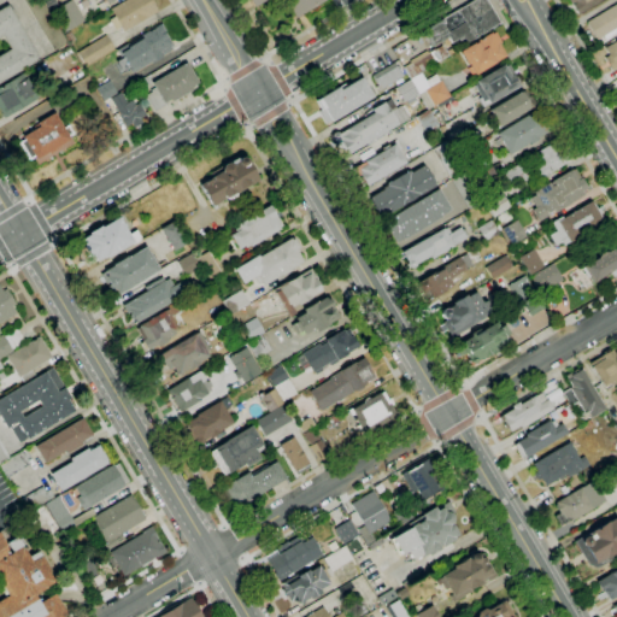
[(23,0),(41,0),(68,42),(54,50),(23,0)]
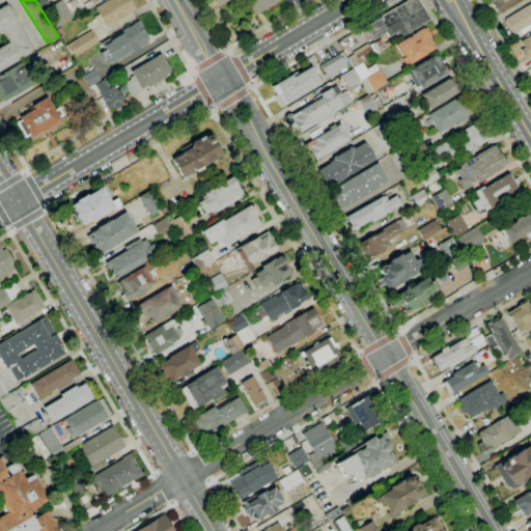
[(59,0),(61,0),(73,18),(55,28),(44,9),(59,0)]
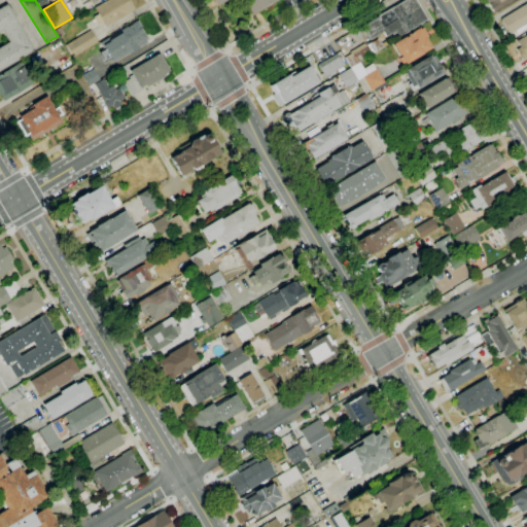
[(94,7),(105,0),(129,0),(135,9),(105,27),(94,7)]
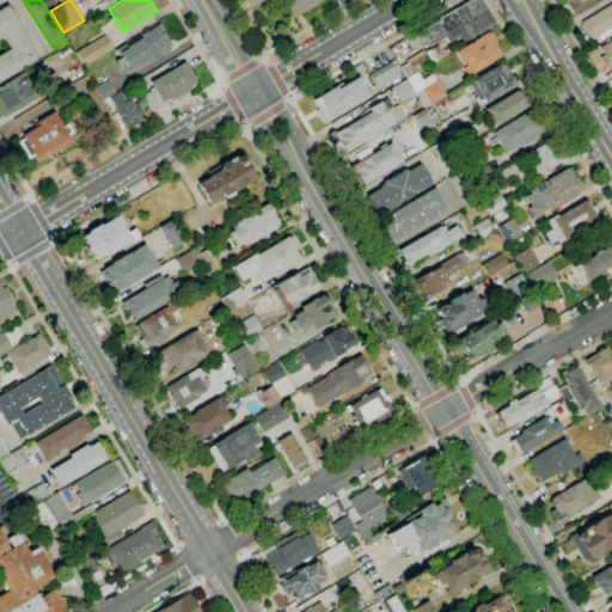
[(323,0),(293,18),(282,0),(265,0),(254,7),(249,0),(323,0)]
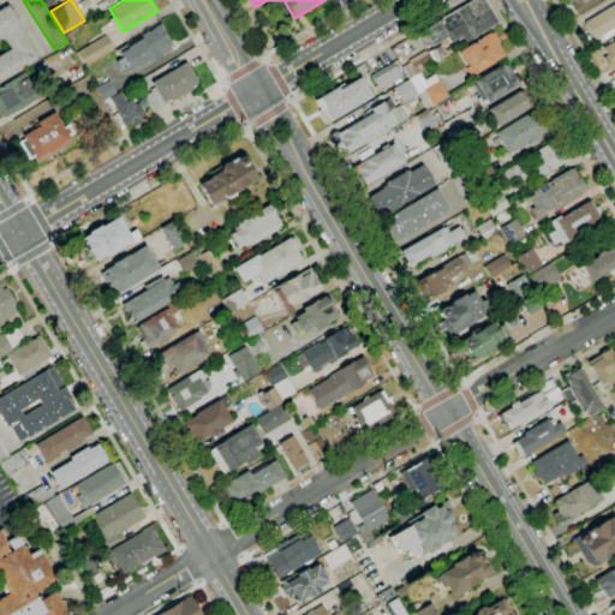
[(430,47),(422,31),(441,19),(440,19),(471,0),(484,0),(497,23),(464,43),(461,39),(458,41),(457,39),(451,43),(449,41),(443,45),(441,41),(430,47)]
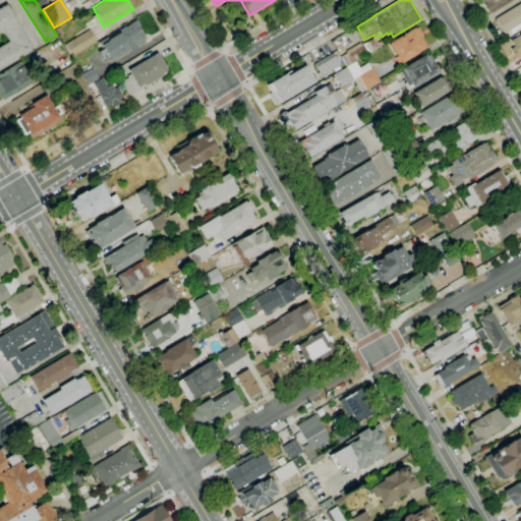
[(507,0),(486,12),(482,5),(482,4),(479,0),(507,0)]
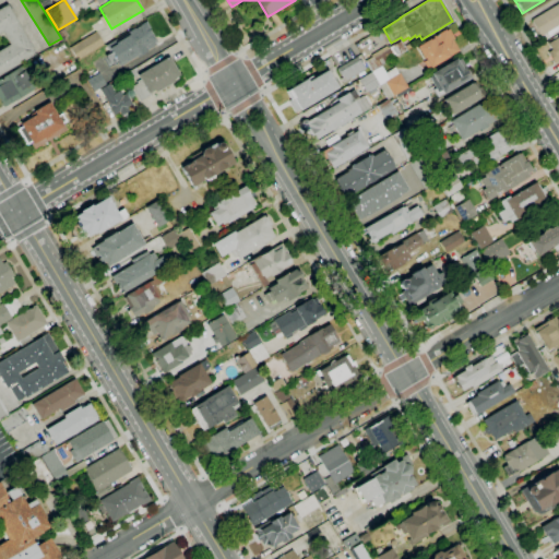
[(558,24),(540,36),(531,21),(558,2),(558,24)]
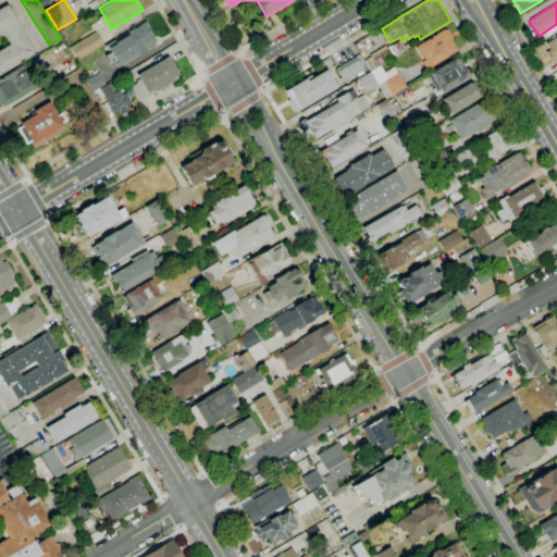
[(0,8),(0,33),(1,33),(9,44),(0,48),(0,75),(36,53),(7,4),(0,8)]
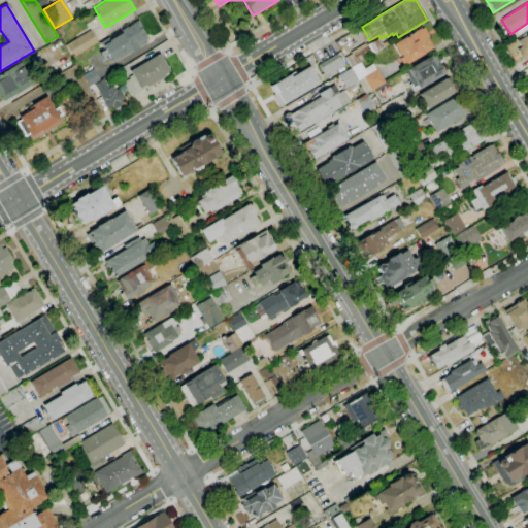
[(137,19),(141,26),(140,27),(146,37),(144,43),(138,46),(139,48),(129,55),(129,53),(112,63),(104,47),(102,48),(98,42),(137,19)]
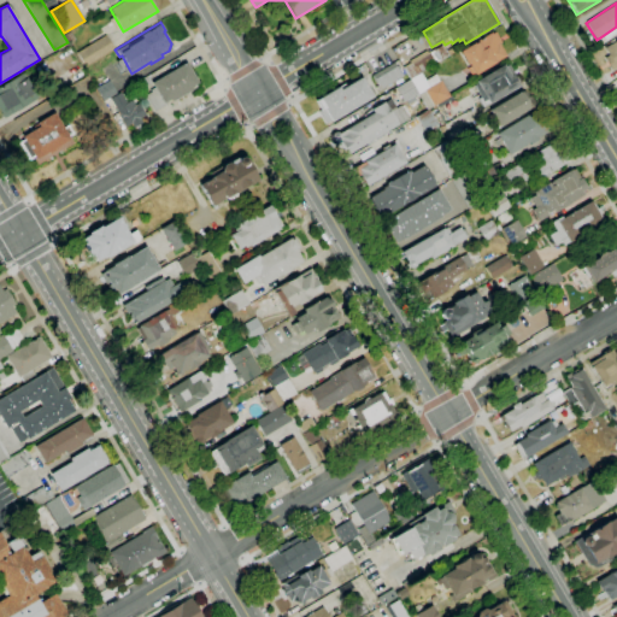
[(475,75),(474,74),(471,75),(466,69),(470,66),(469,64),(468,64),(460,52),(477,41),(477,42),(492,33),(492,34),(495,31),(501,43),(499,45),(506,57),(475,75)]
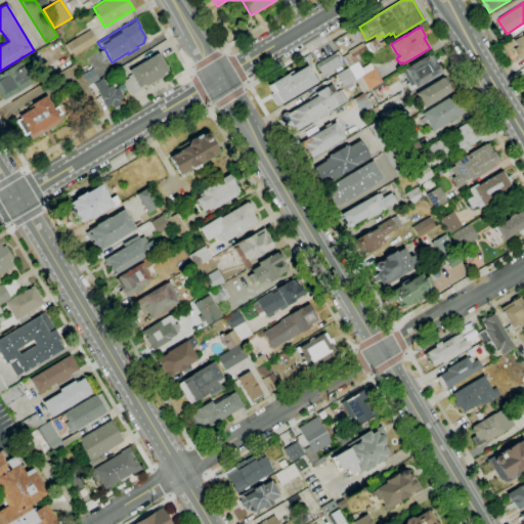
[(89,29),(97,42),(72,57),(64,44),(89,29)]
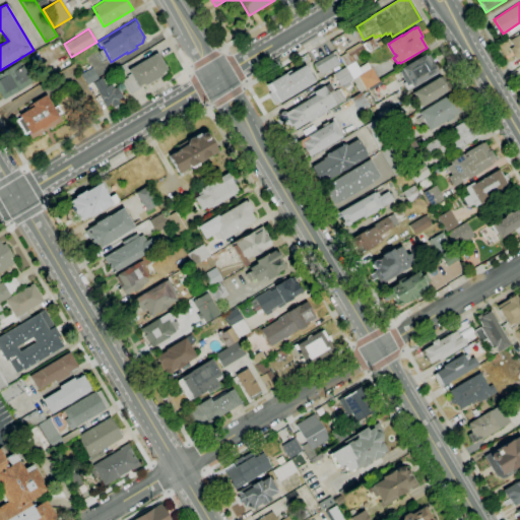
[(519,56),(515,60),(509,49),(513,47),(509,41),(519,34),(519,56)]
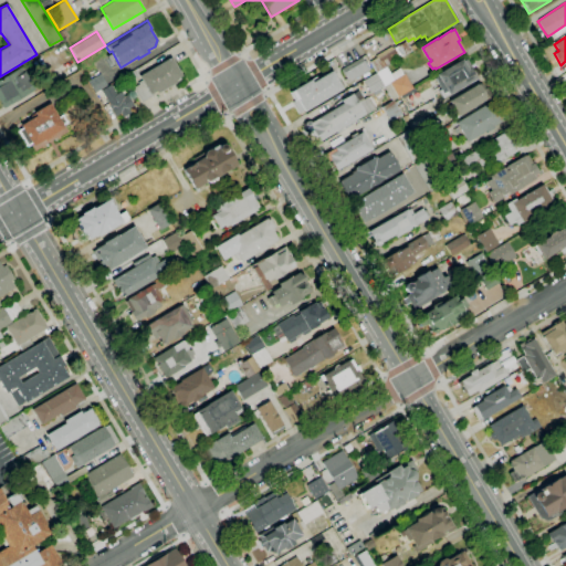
[(376,72),(369,61),(376,58),(375,55),(391,46),(392,49),(405,41),(409,48),(416,43),(418,48),(376,72)]
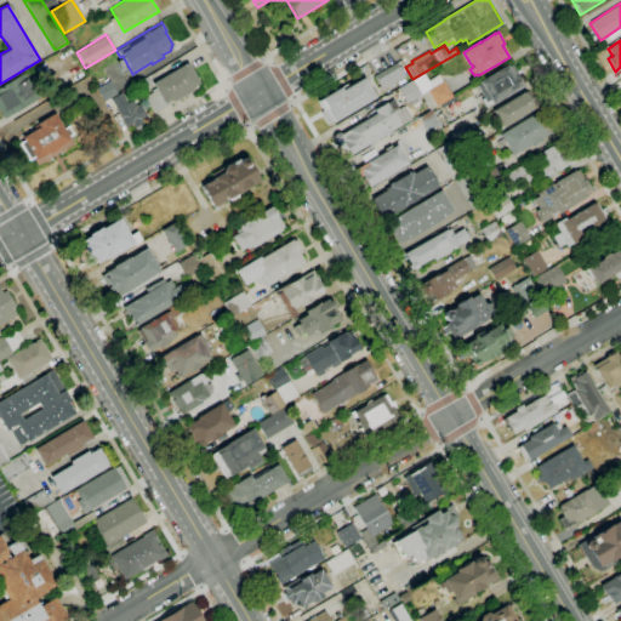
[(153,84),(165,106),(201,85),(188,63),(153,84)]
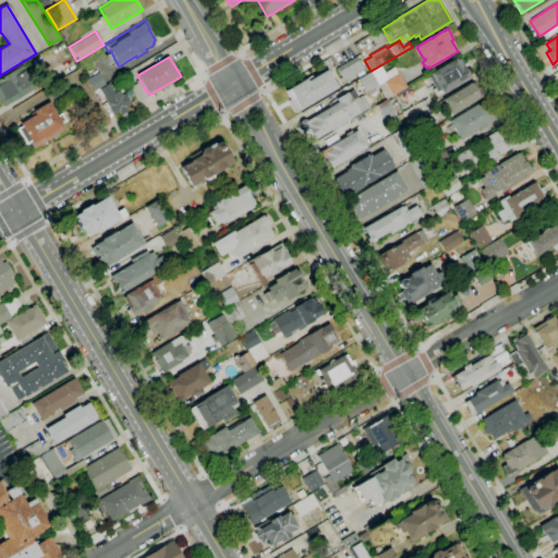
[(342,83),(340,79),(342,77),(336,69),(356,57),(364,69),(346,80),(347,81),(342,83)]
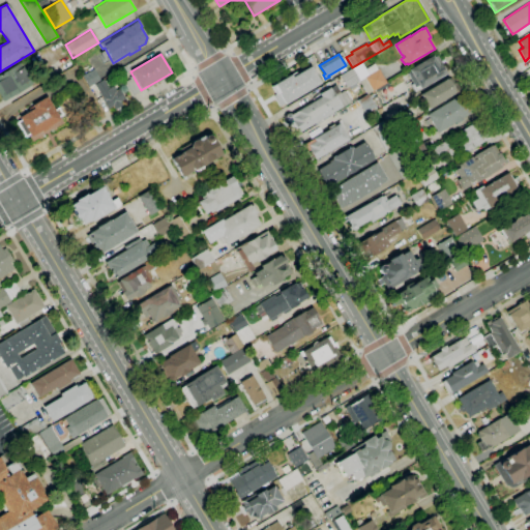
[(414,92),(410,85),(412,84),(406,74),(409,71),(409,70),(432,56),(433,57),(436,55),(446,70),(444,71),(445,74),(414,92)]
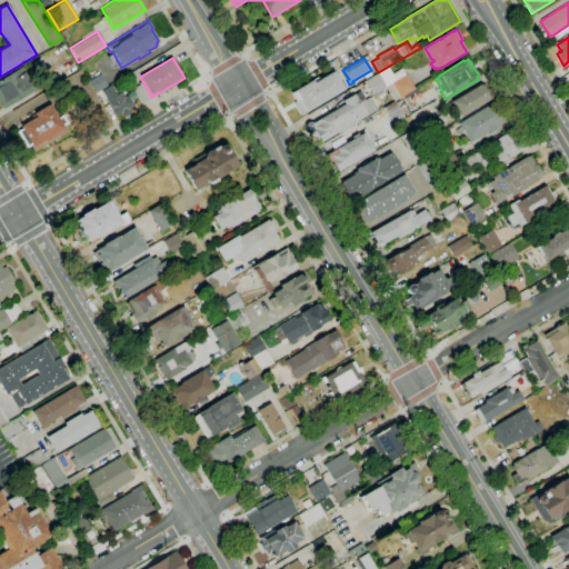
[(0,102),(0,79),(22,67),(37,90),(3,109),(0,102)]
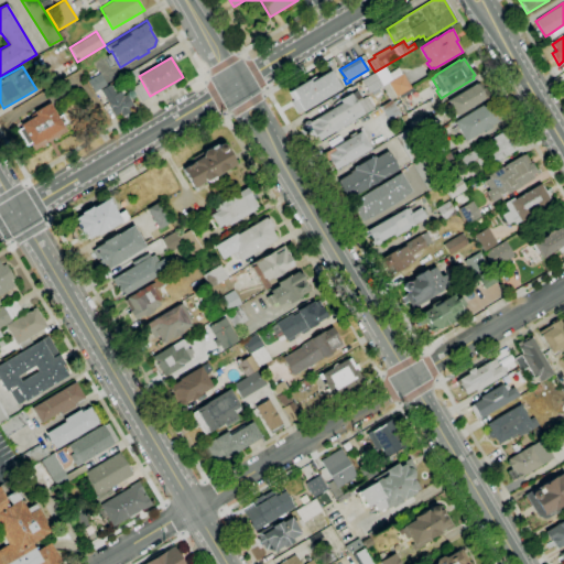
[(381,86),(373,73),(384,67),(388,74),(398,68),(401,74),(402,74),(411,88),(397,97),(396,97),(391,100),(390,100),(381,86)]
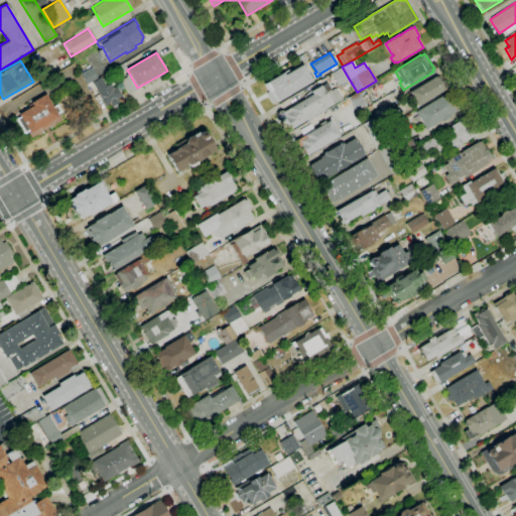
[(272,104),(266,94),(268,92),(263,84),(282,73),(284,75),(302,65),(311,81),(272,104)]
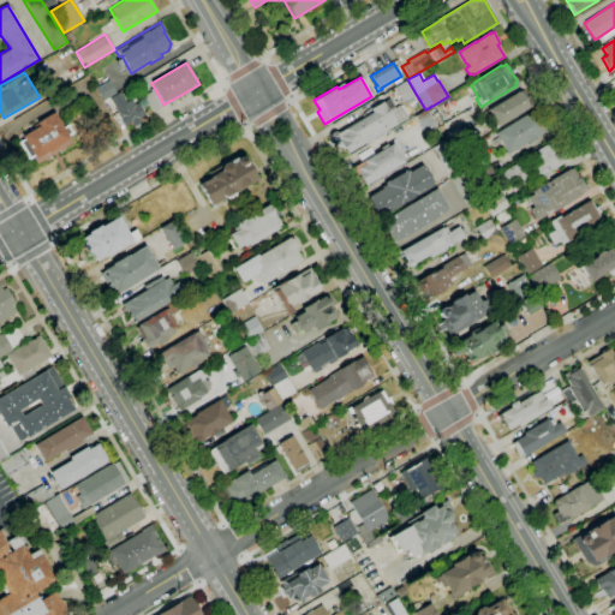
[(108,79),(115,93),(102,101),(94,88),(108,79)]
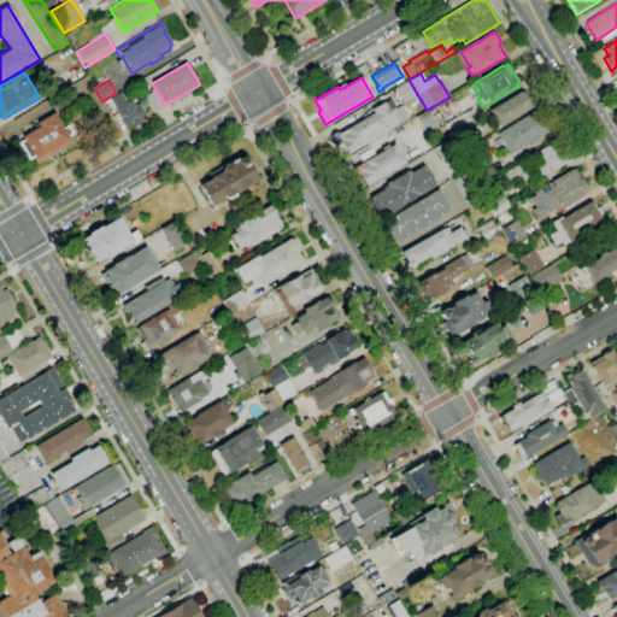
[(406,100),(404,103),(395,88),(409,80),(417,94),(413,97),(406,100)]
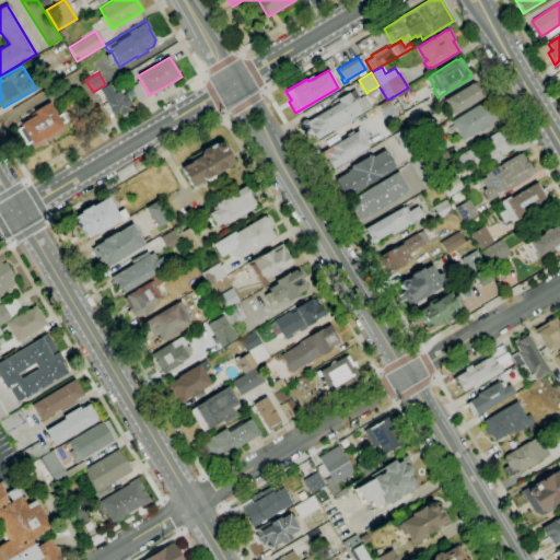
[(100,90),(109,83),(115,93),(119,90),(123,94),(126,93),(132,104),(127,107),(129,111),(121,115),(119,112),(114,115),(100,90)]
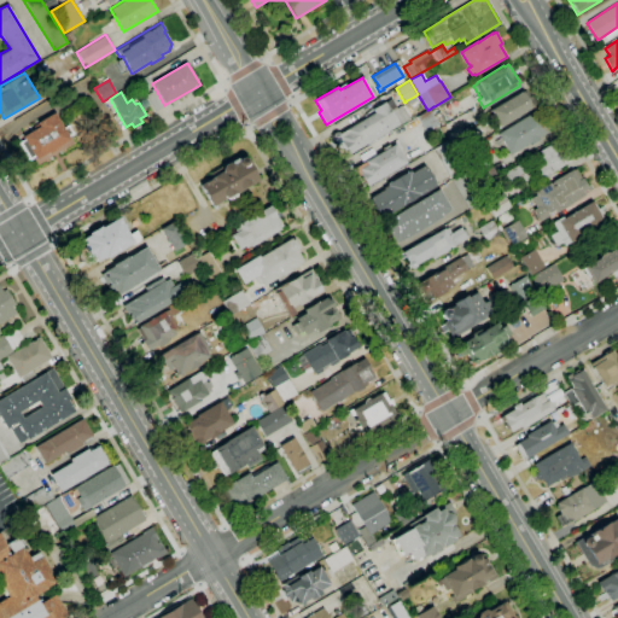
[(489,110),(522,92),(523,94),(526,92),(529,97),(531,95),(536,105),(500,128),(489,110)]
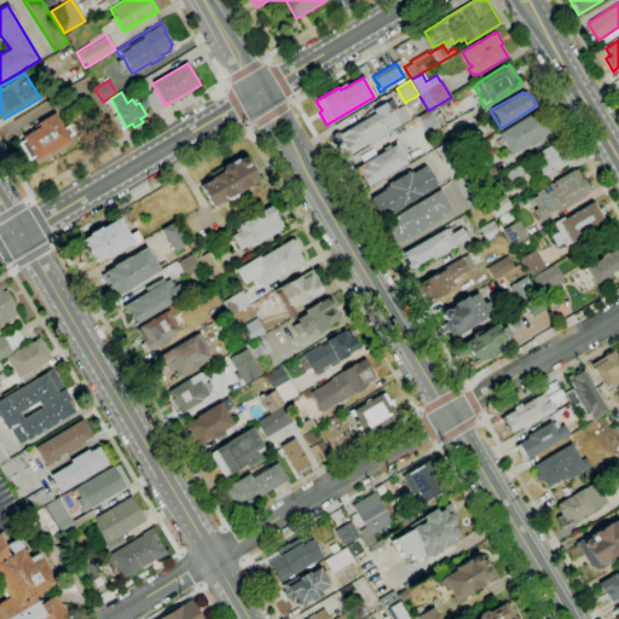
[(347,156),(342,148),(341,149),(337,148),(334,142),(333,142),(333,140),(331,139),(331,138),(331,137),(331,136),(333,134),(334,133),(335,133),(336,133),(337,132),(339,133),(340,134),(374,113),(372,110),(385,102),(386,103),(392,99),(397,108),(401,105),(409,119),(397,126),(347,156)]
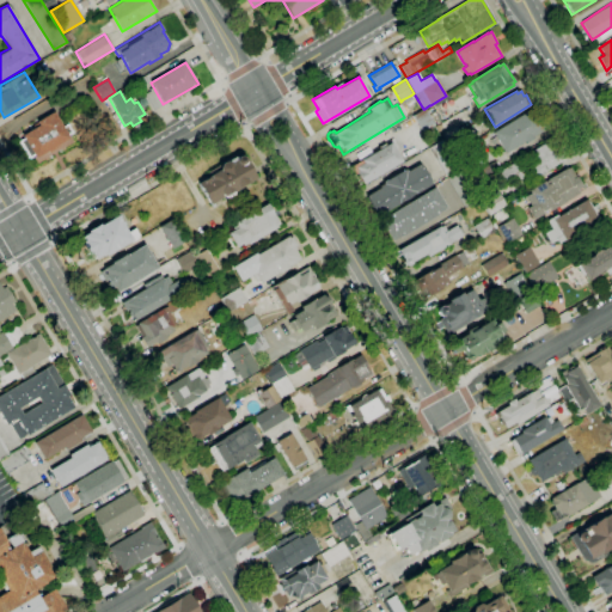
[(423,109),(424,109),(434,124),(421,132),(411,116),(423,109)]
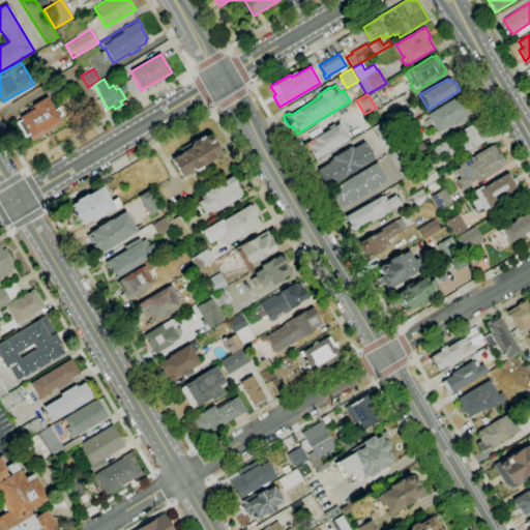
[(438,133),(427,115),(461,94),(472,112),(462,118),(463,119),(454,124),(453,123),(438,133)]
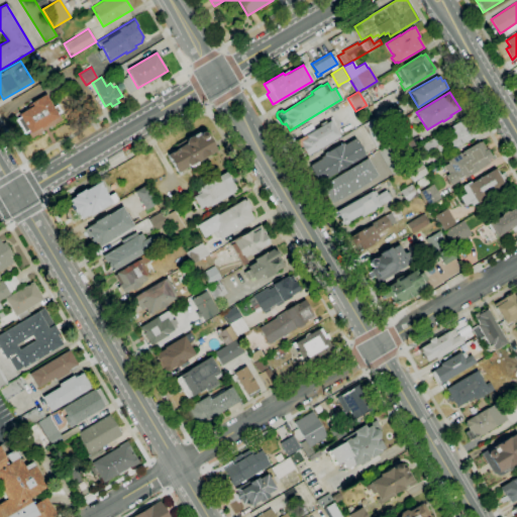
[(14,110),(30,139),(67,120),(58,104),(53,107),(45,93),(14,110)]
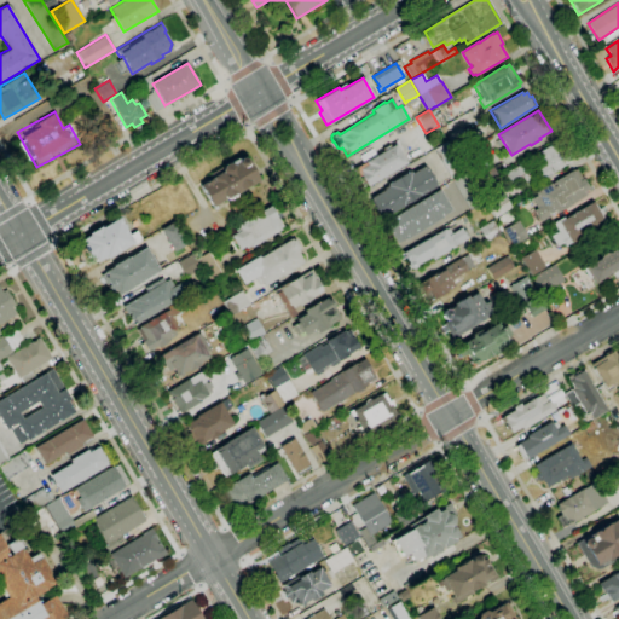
[(366,187),(360,175),(358,177),(353,169),(381,152),(380,151),(387,146),(388,149),(394,145),(393,143),(397,139),(404,150),(400,151),(406,162),(366,187)]
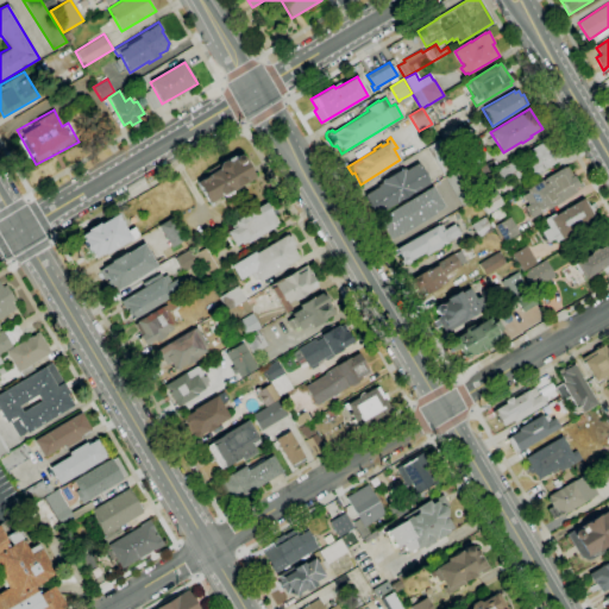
[(497,183),(491,174),(513,161),(516,167),(525,161),(521,155),(548,138),(562,159),(533,176),(527,165),(520,169),(523,176),(514,181),(512,177),(504,181),(503,180),(497,183)]
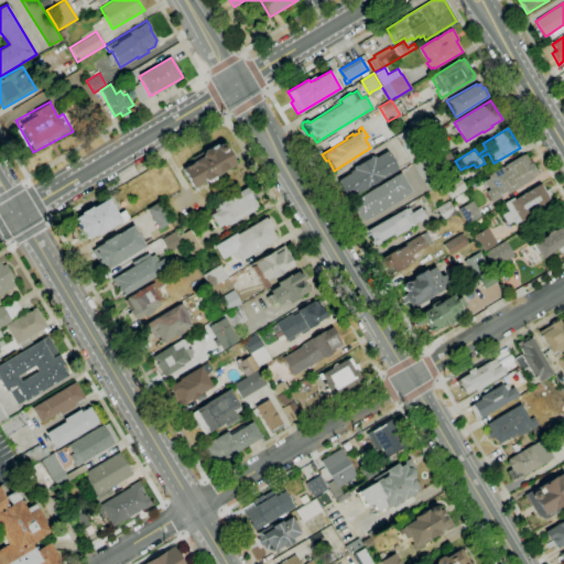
[(410,161),(394,137),(407,129),(421,153),(410,161)]
